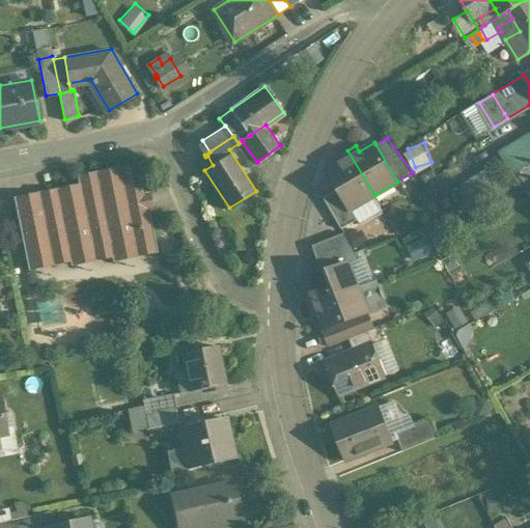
[(374,195),(347,150),(340,155),(343,160),(328,169),(338,188),(351,209),(352,209),(374,195)]
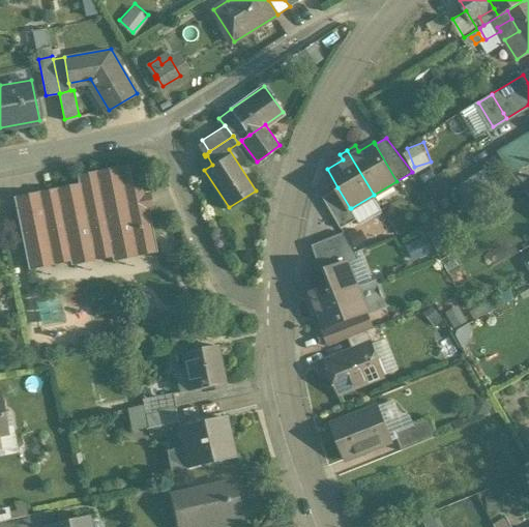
[(80,183),(15,197),(29,264),(69,256),(70,260),(112,252),(113,256),(156,246),(148,208),(152,207),(149,191),(145,192),(139,162),(78,175),(80,183)]
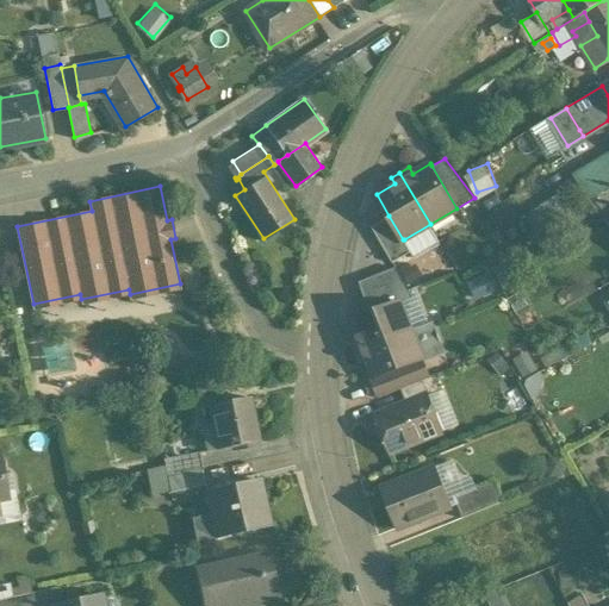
[(389,216),(372,225),(393,261),(411,250),(404,239),(403,239),(389,216)]
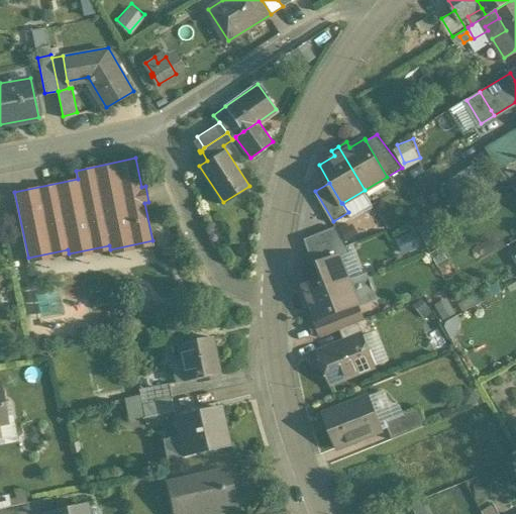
[(336,225),(305,237),(314,265),(339,254),(340,255),(350,250),(336,225)]
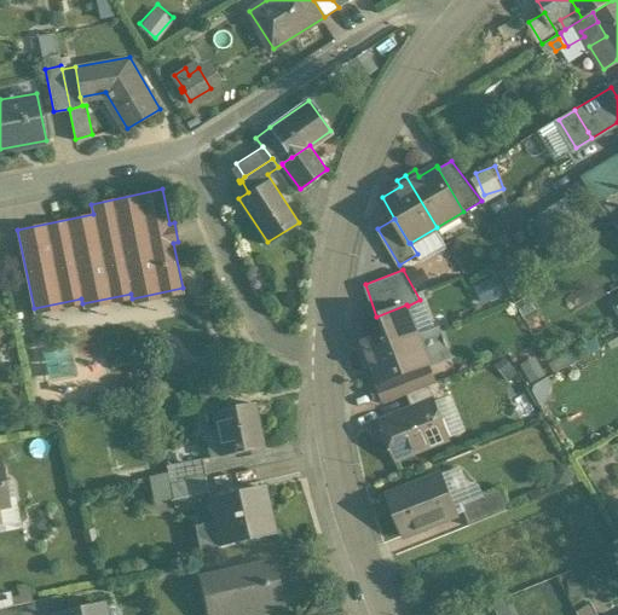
[(376,317),(357,324),(365,343),(358,346),(362,355),(419,334),(408,306),(406,305),(376,317)]
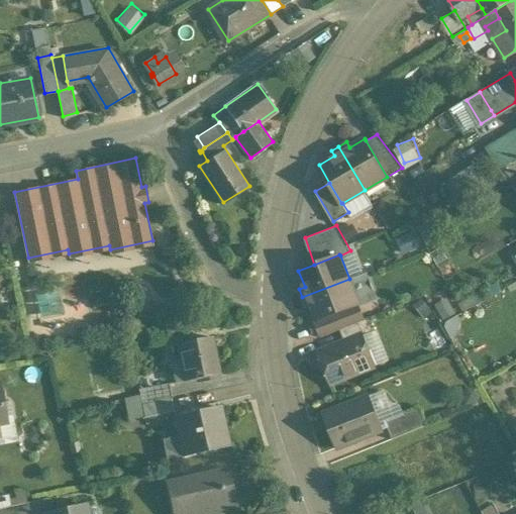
[(349,279),(302,297),(305,305),(311,303),(317,318),(317,319),(349,307),(358,303),(349,279)]
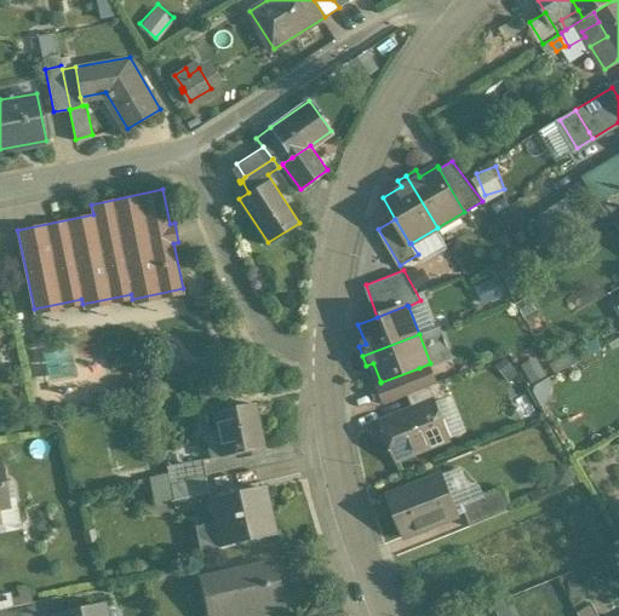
[(419,368),(380,383),(380,381),(378,383),(387,402),(408,393),(427,386),(427,385),(419,368)]
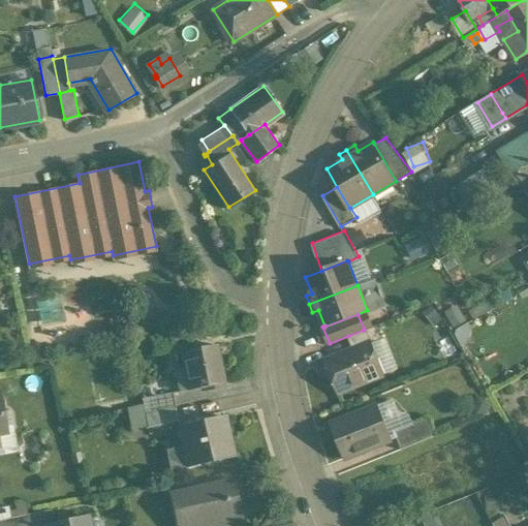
[(377,323),(364,329),(364,330),(348,336),(353,348),(371,341),(372,342),(382,338),(377,323)]
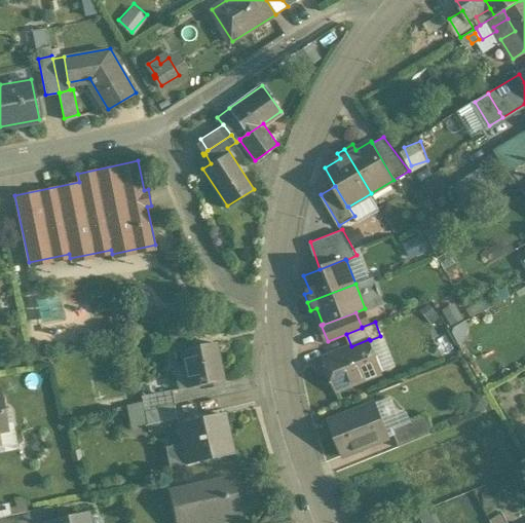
[(351,346),(324,358),(336,388),(381,371),(370,340),(369,339),(351,346)]
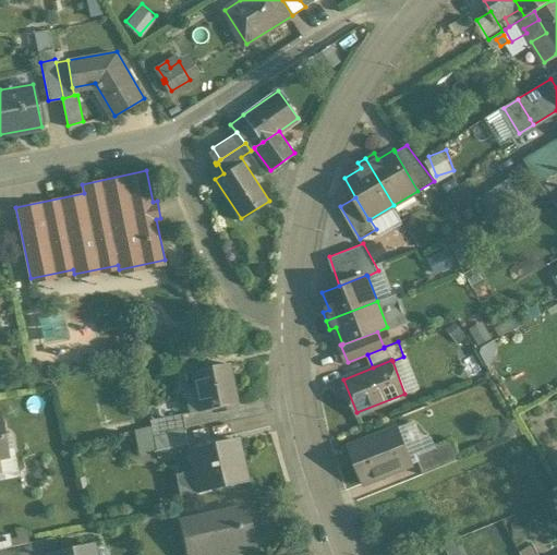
[(228,362),(192,370),(195,386),(184,388),(190,412),(201,410),(237,402),(228,362)]
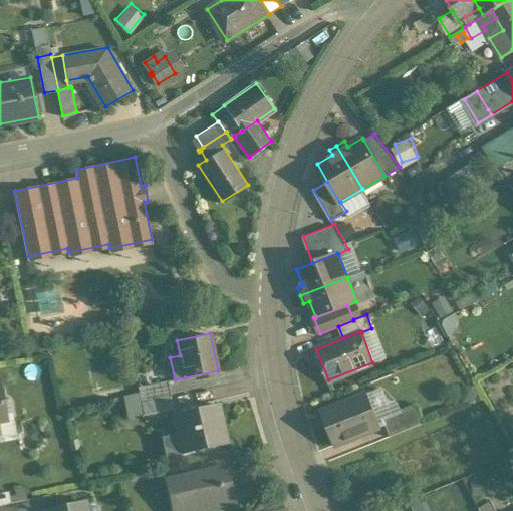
[(168,379),(139,386),(140,392),(142,401),(171,395),(168,379)]
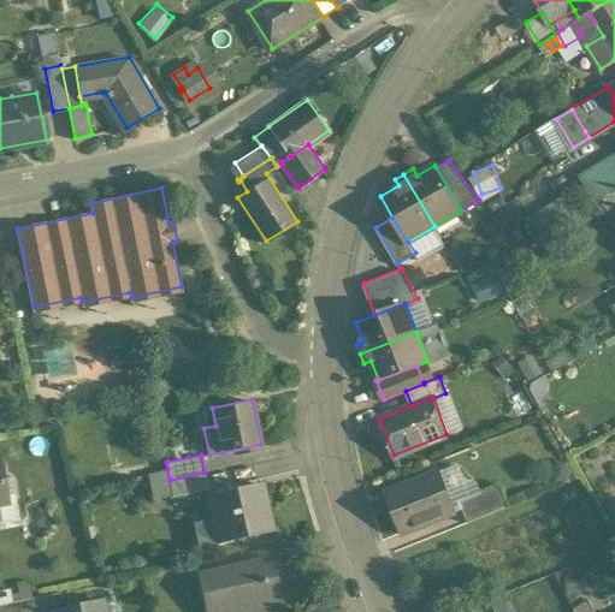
[(167,469),(148,474),(151,483),(170,480),(167,469)]
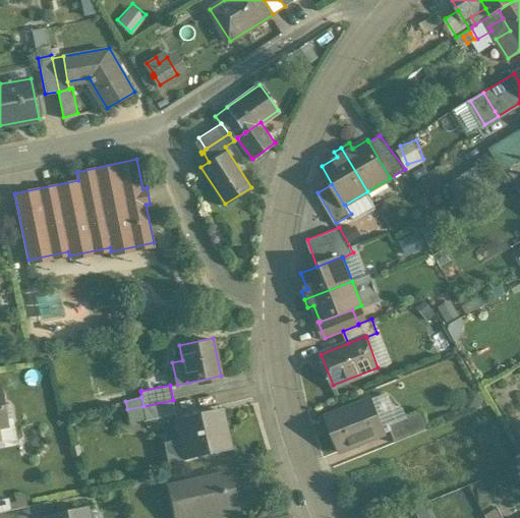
[(371,398),(327,416),(340,450),(386,432),(371,398)]
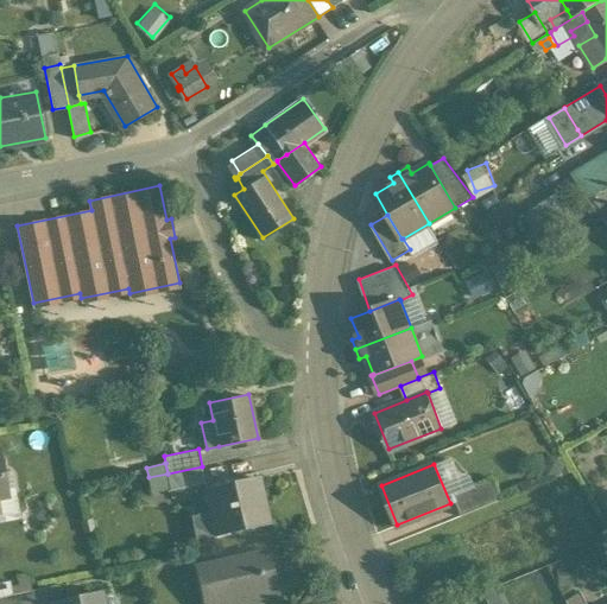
[(202,466),(168,474),(170,488),(170,489),(204,482),(202,466)]
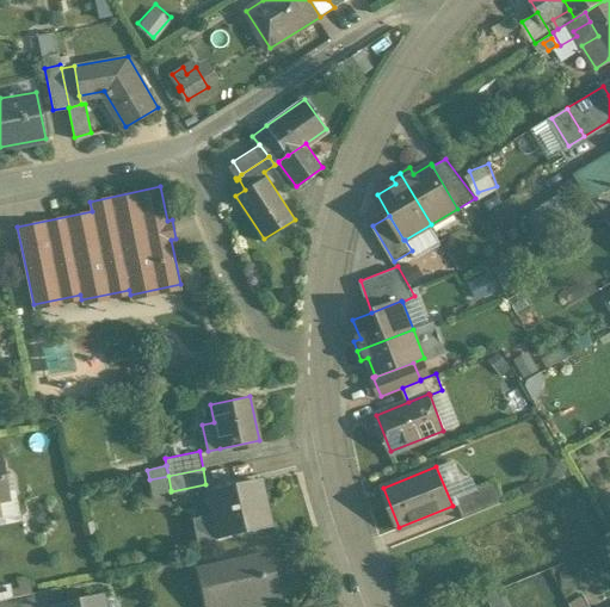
[(168,476),(149,479),(153,494),(171,490),(168,476)]
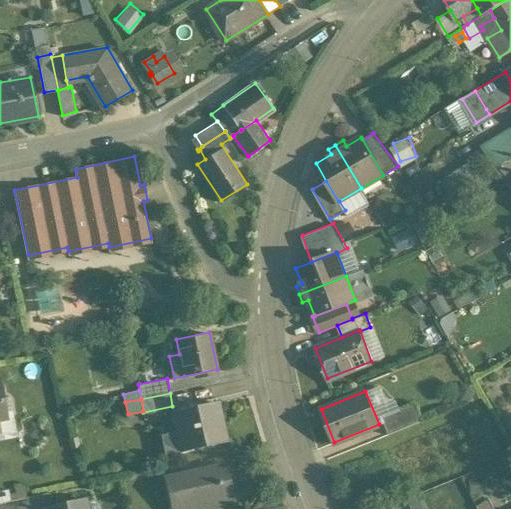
[(217,402),(173,411),(178,431),(184,430),(187,446),(181,447),(182,450),(226,440),(217,402)]
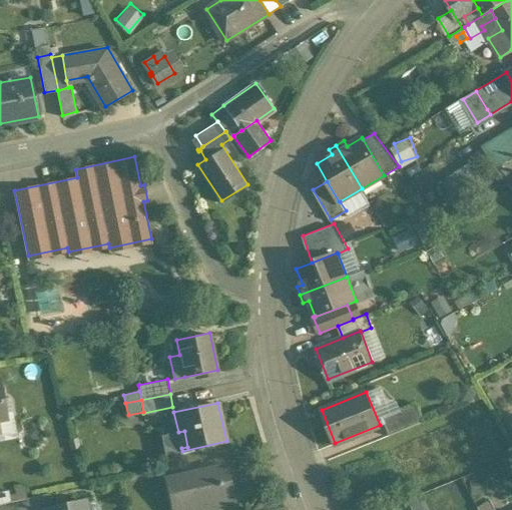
[(416,404),(383,417),(389,434),(423,421),(416,404)]
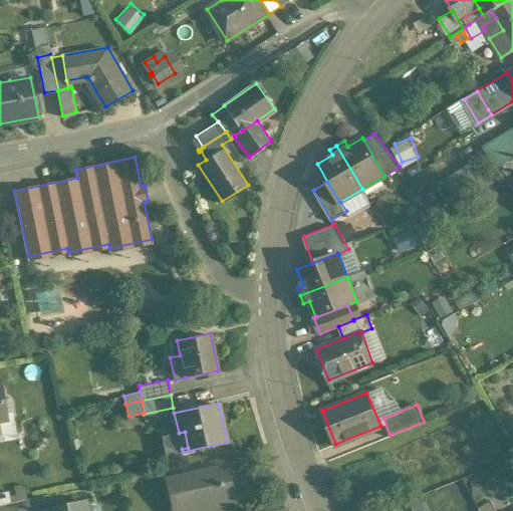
[(228,465),(165,479),(172,510),(206,510),(236,504),(228,465)]
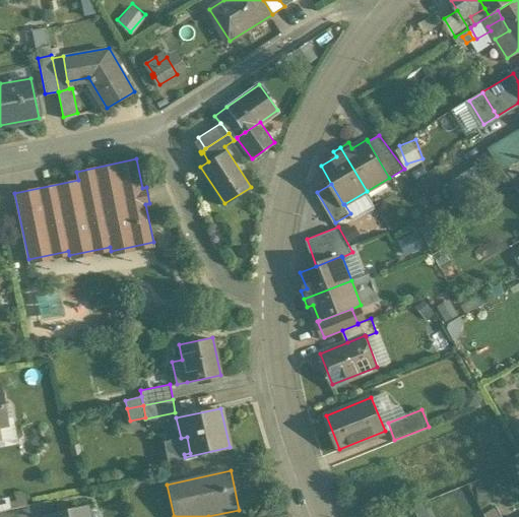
[(8,496),(0,497),(0,510),(3,509),(11,508),(8,496)]
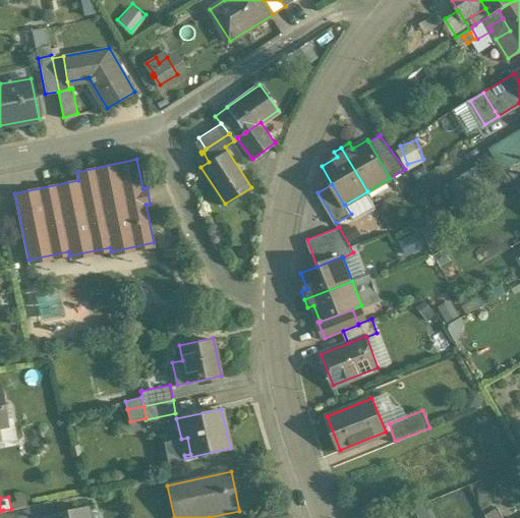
[(51,500),(26,505),(30,517),(44,517),(54,515),(51,500)]
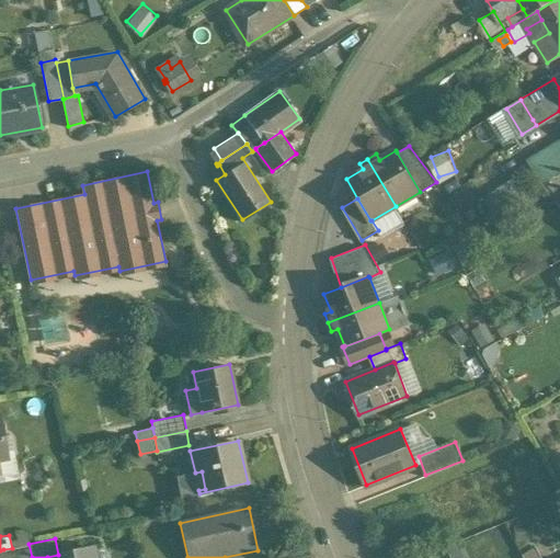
[(32,557),(29,544),(16,547),(19,557),(32,557)]
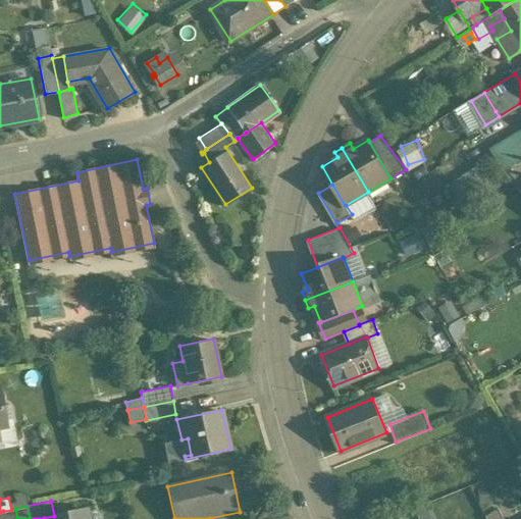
[(505,518),(499,507),(486,514),(488,518),(505,518)]
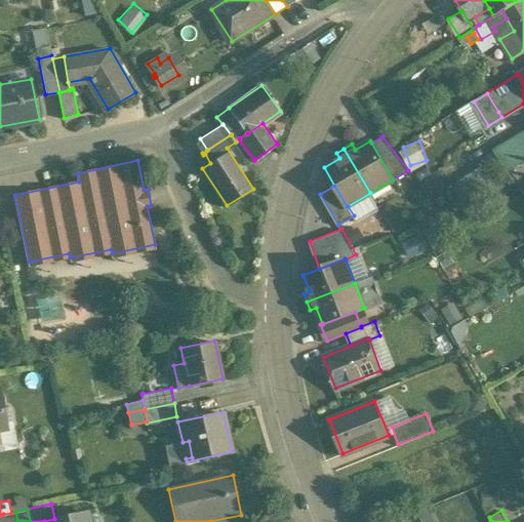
[(54,519),(44,521),(90,521),(88,511),(54,519)]
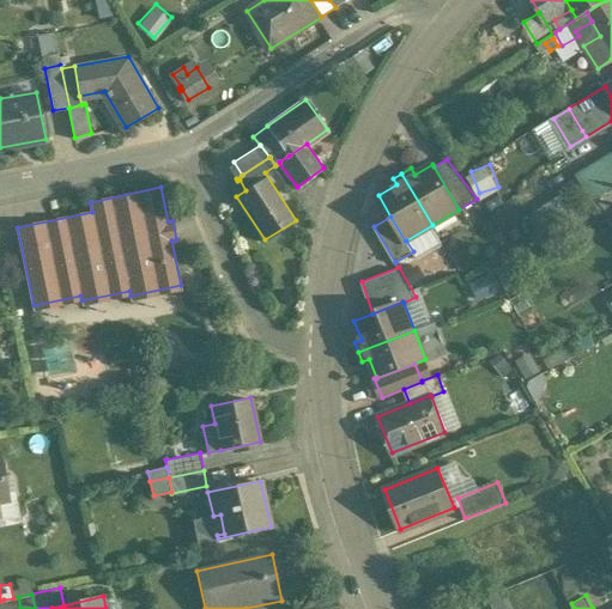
[(13,598),(4,600),(5,608),(20,608),(18,597),(13,598)]
